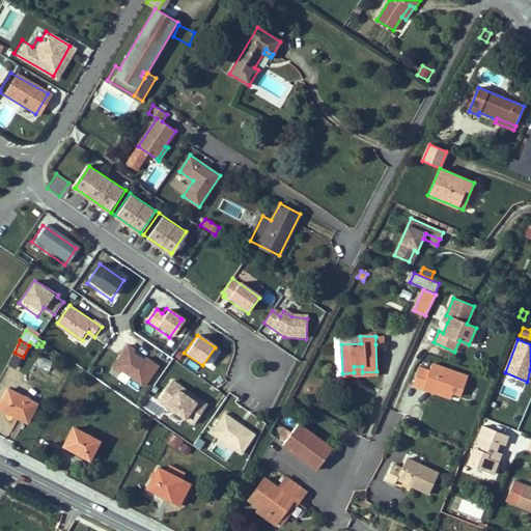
[(46,354),(51,346),(44,342),(42,346),(39,348),(46,354)]
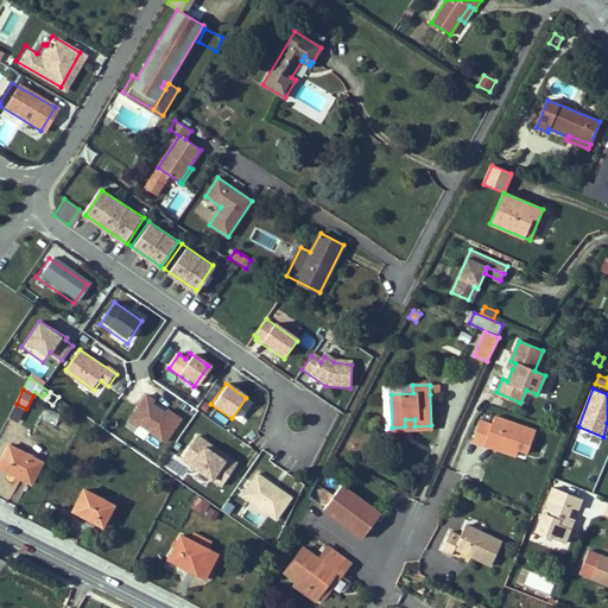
[(158,400),(147,393),(128,422),(137,428),(139,424),(166,443),(182,419),(168,409),(165,411),(156,405),(158,400)]
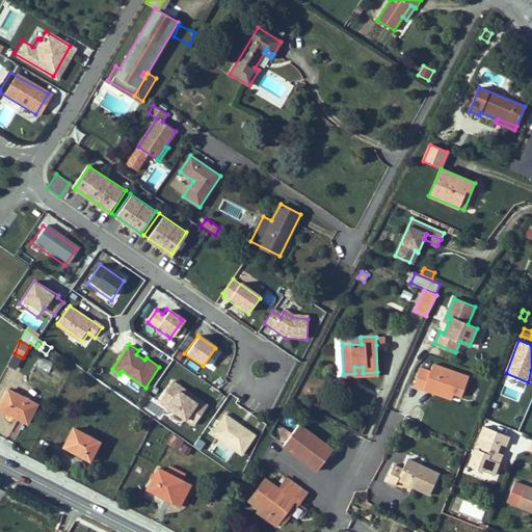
[(50,371),(52,362),(41,358),(38,368),(50,371)]
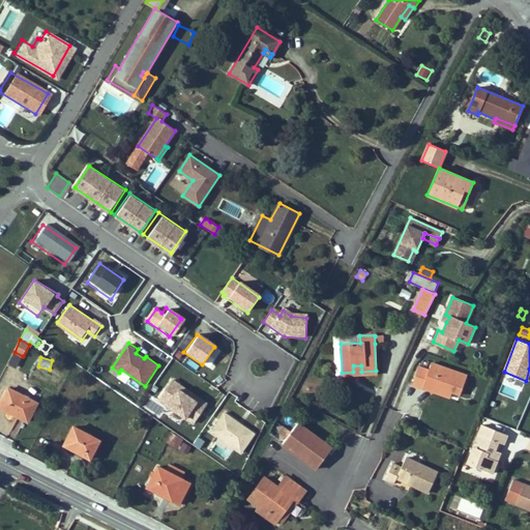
[(461,394),(467,375),(431,362),(429,370),(418,366),(412,384),(422,387),(424,381),(451,391),(461,394)]
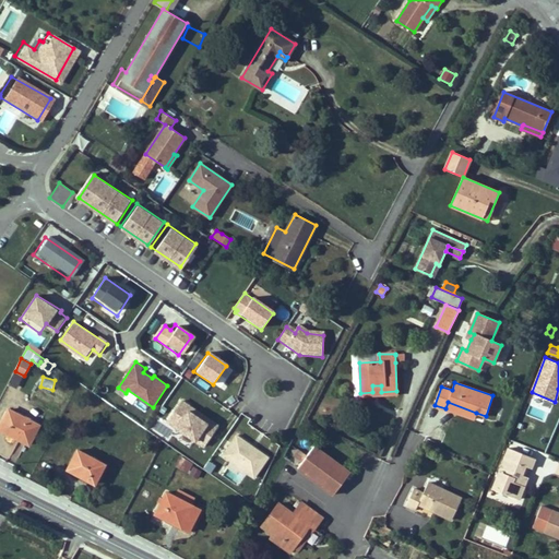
[(396,394),(396,391),(381,392),(381,385),(372,385),(372,392),(360,393),(360,396),(396,394)]
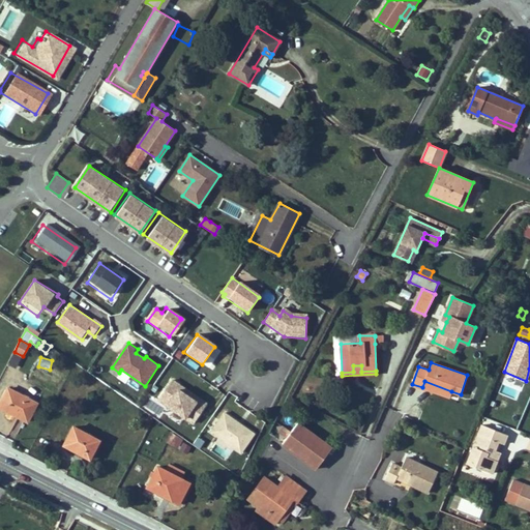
[(193,425),(206,404),(172,380),(157,401),(193,425)]
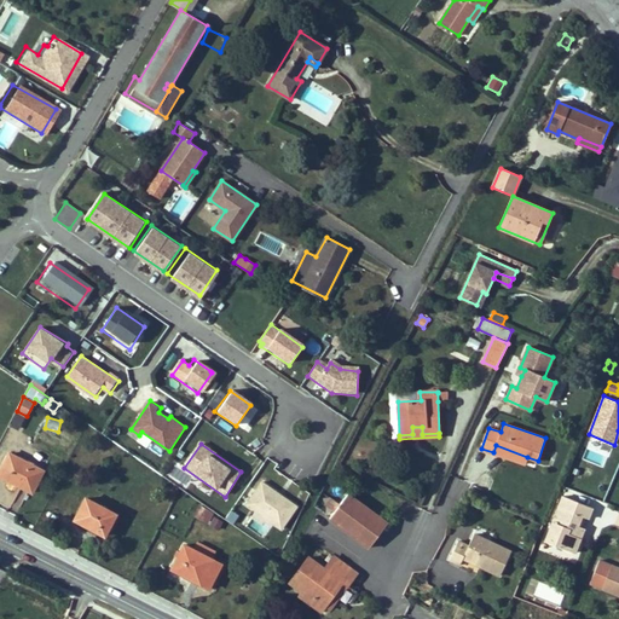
[(527,457),(496,445),(493,452),(525,463),(527,457)]
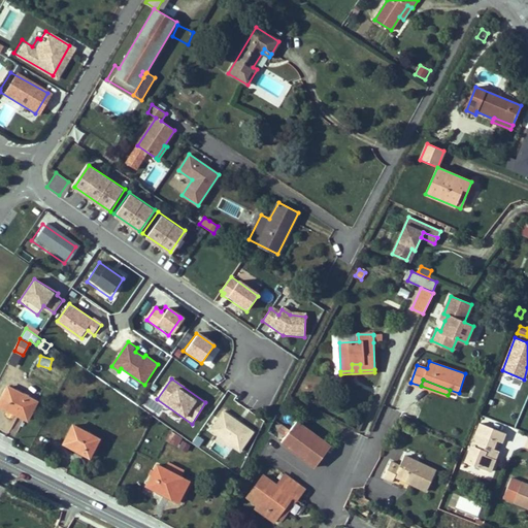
[(37,401),(15,390),(12,389),(8,387),(0,402),(0,405),(7,409),(6,413),(13,417),(15,414),(28,420),(37,401)]
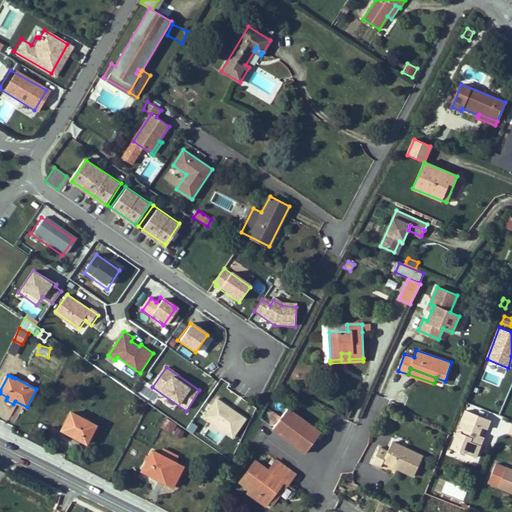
[(231,439),(244,420),(214,400),(201,418),(231,439)]
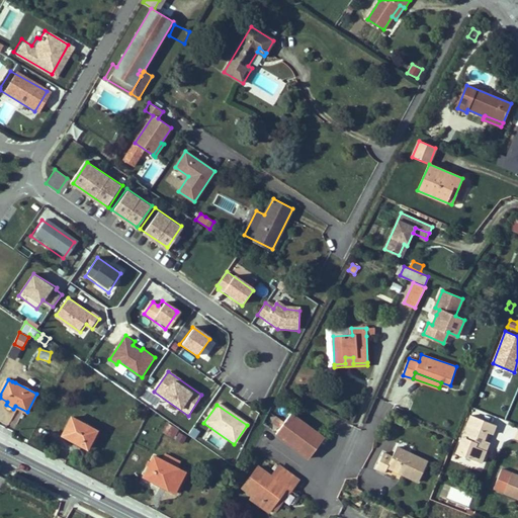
[(309,458),(324,438),(291,413),(284,422),(280,428),(276,434),(309,458)]
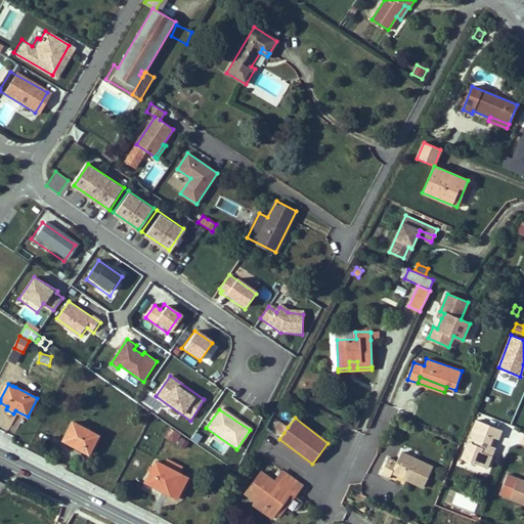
[(486,468),(494,447),(491,446),(489,445),(492,437),(495,438),(497,439),(501,430),(477,420),(462,457),(486,468)]
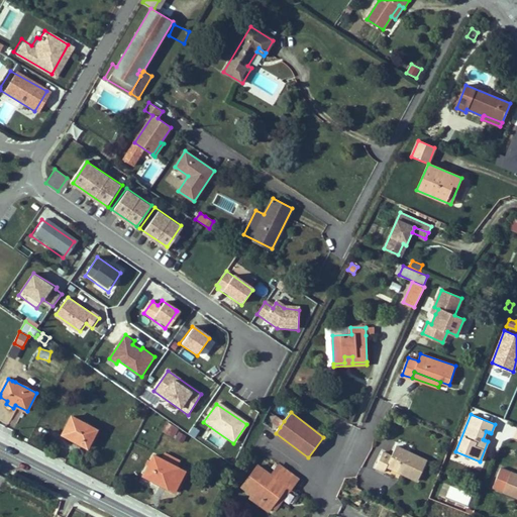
[(280,427),(284,421),(277,415),(272,421),(280,427)]
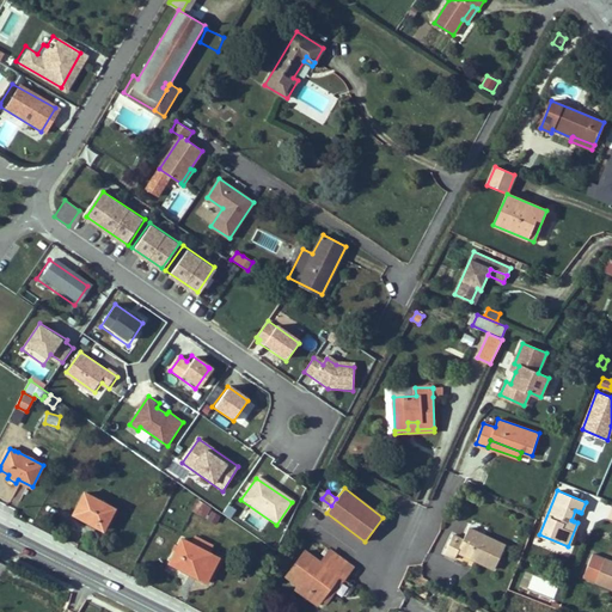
[(103,530),(115,508),(85,493),(74,514),(103,530)]
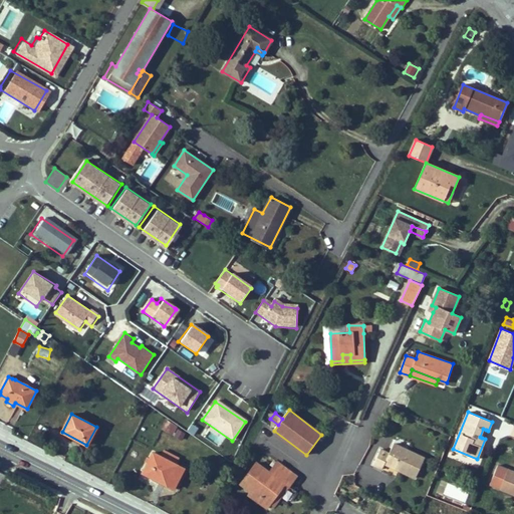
[(168,433),(173,423),(167,420),(163,430),(168,433)]
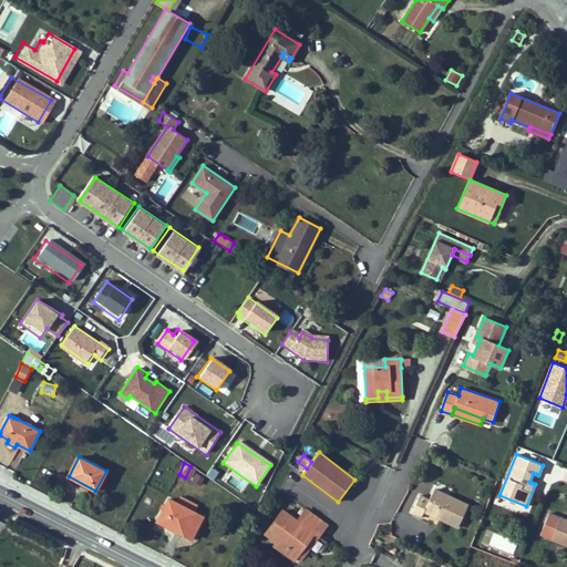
[(207,476),(215,481),(219,473),(212,468),(207,476)]
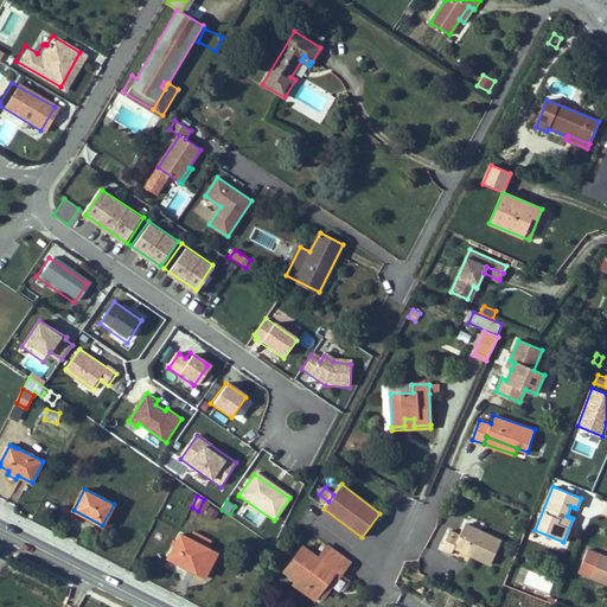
[(216,518),(219,512),(212,506),(208,513),(216,518)]
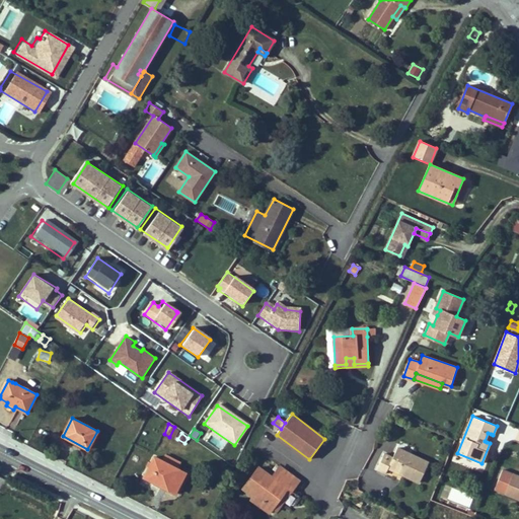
[(420,482),(429,462),(397,448),(393,457),(384,453),(377,469),(385,473),(388,467),(420,482)]
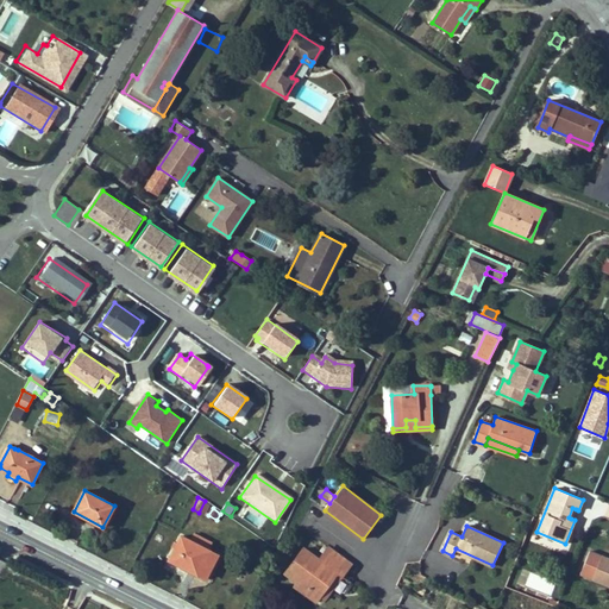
[(207,548),(211,542),(195,534),(192,541),(207,548)]
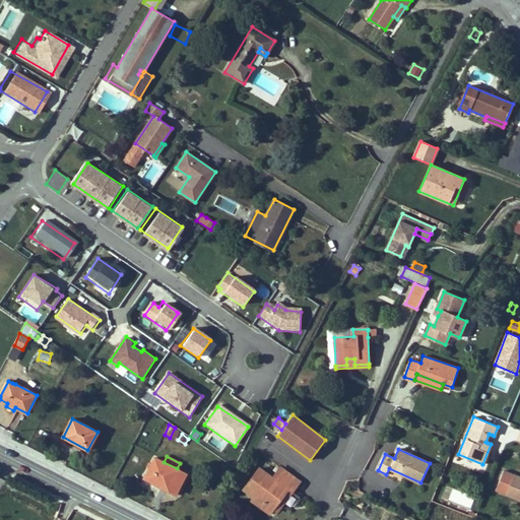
[(176,495),(186,473),(177,468),(164,462),(155,457),(152,463),(149,467),(144,478),(176,495)]
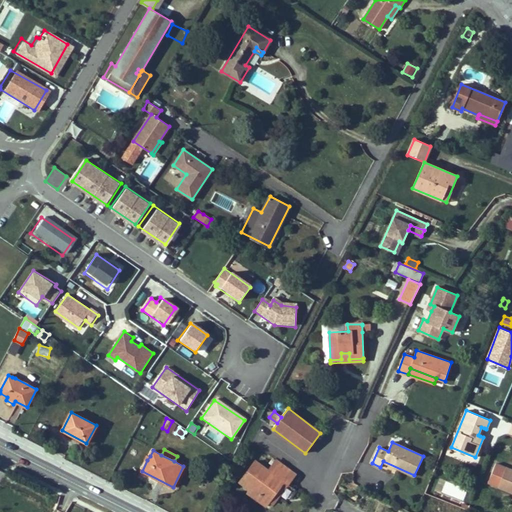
[(269,501),(283,482),(287,485),(295,474),(276,460),(276,461),(273,465),(268,471),(255,461),(240,482),(249,489),(250,487),(269,501)]
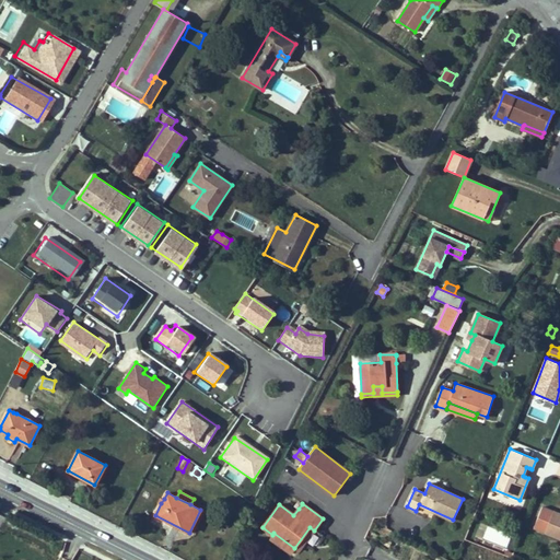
[(559,513),(543,506),(534,528),(559,538),(559,513)]
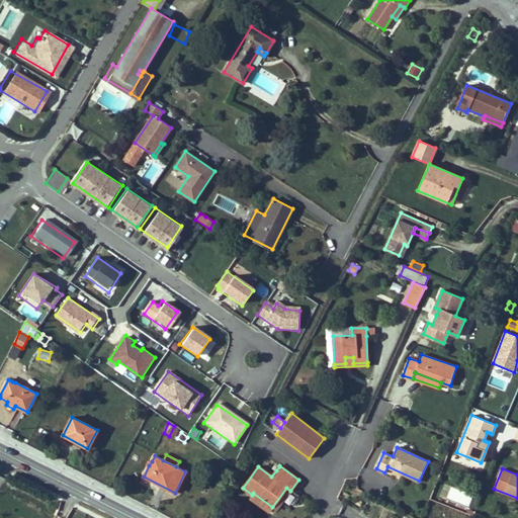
[(276,510),(290,491),(286,488),(272,507),(276,510)]
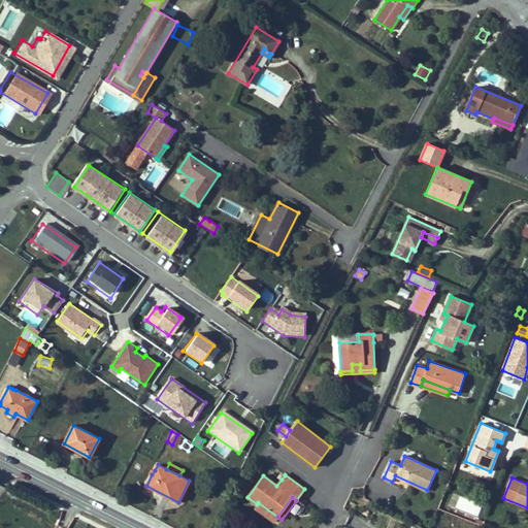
[(277,517),(258,502),(257,504),(255,507),(273,522),(277,517)]
